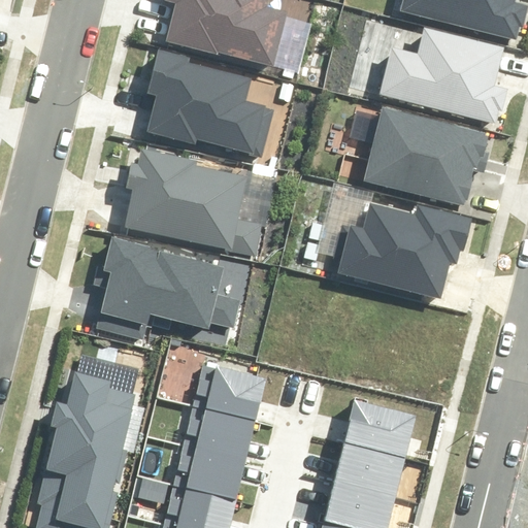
[(266,0),(164,0),(164,2),(175,5),(166,39),(273,66),(288,11),(265,5),(266,0)]
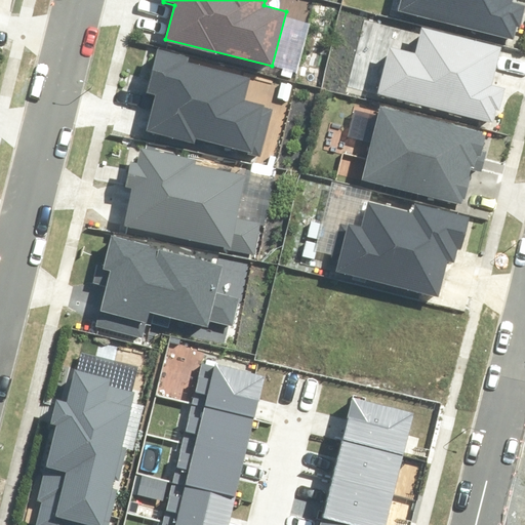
[(513,0),(399,0),(398,10),(512,36),(515,24),(524,26),(524,21),(524,3),(513,1),(513,0)]
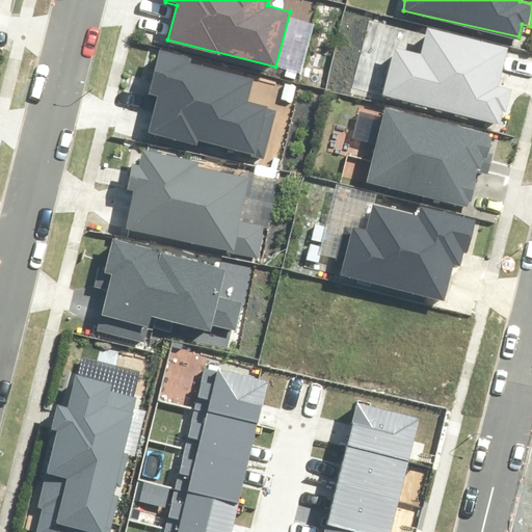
[(381,97),(499,124),(501,112),(506,113),(511,91),(494,87),(504,48),(425,29),(420,51),(394,45),(381,97)]
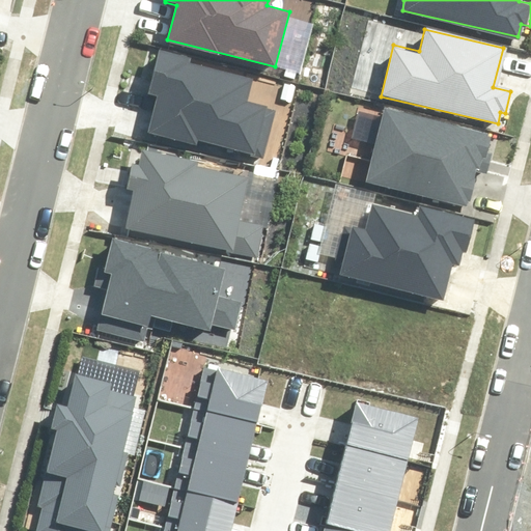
[(190,57),(159,49),(147,92),(159,95),(148,134),(198,146),(199,141),(263,158),(276,110),(246,103),(251,79),(188,62),(190,57)]
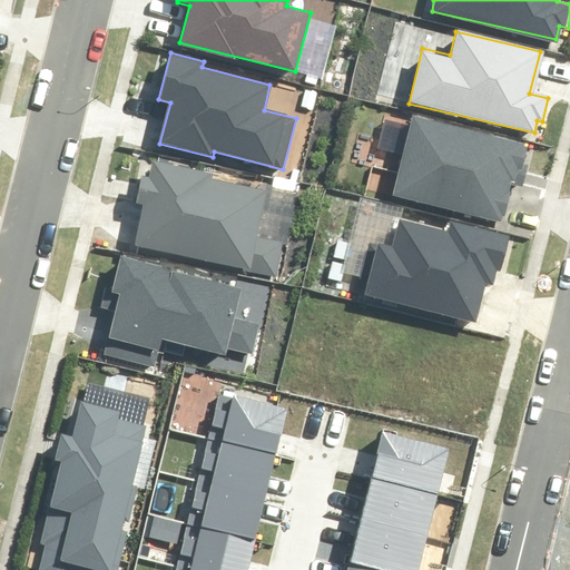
[(134,245),(277,277),(285,243),(257,237),(268,188),(213,176),(215,170),(156,157),(151,180),(144,178),(138,203),(143,204),(134,245)]
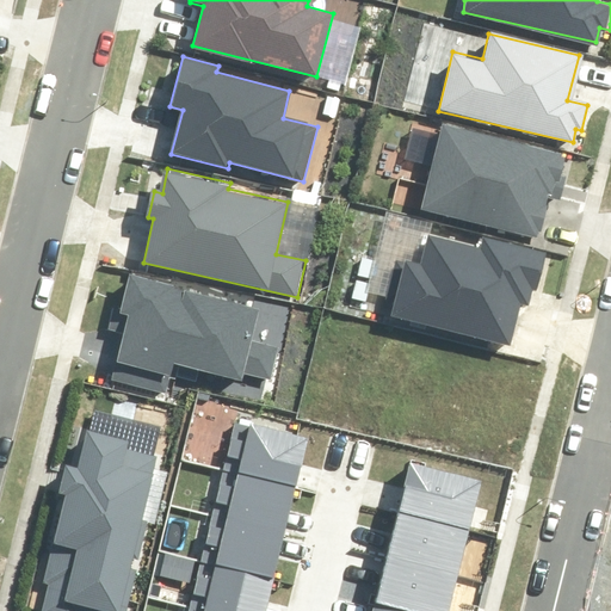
[(259,312),(130,278),(122,310),(109,308),(103,332),(123,337),(111,380),(165,393),(172,360),(242,378),(244,371),(271,378),(279,347),(252,340),(259,312)]
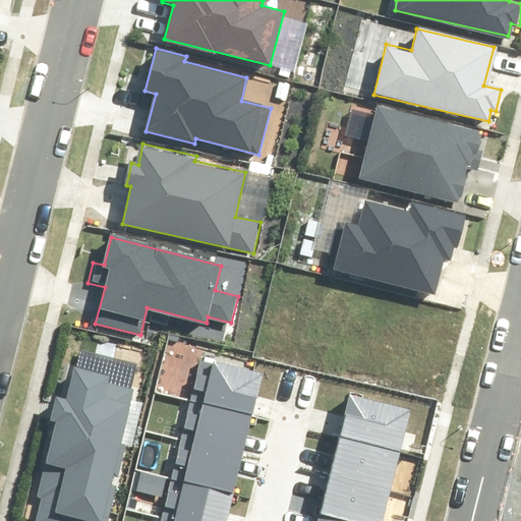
[(226,520),(262,377),(197,361),(159,520),(226,520)]
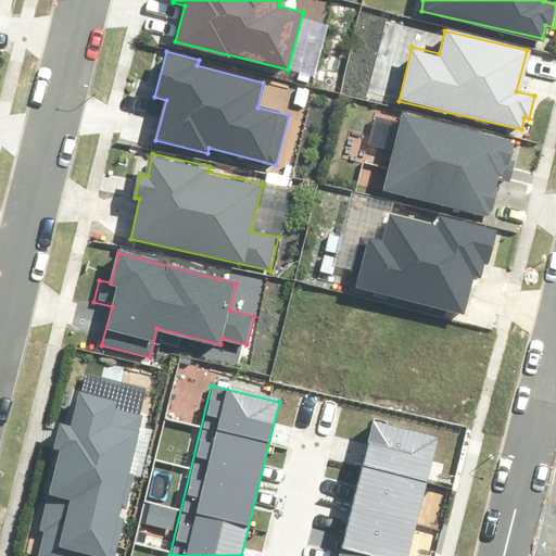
[(114,401),(80,392),(73,426),(60,422),(33,534),(38,536),(34,555),(116,555),(125,519),(119,518),(122,505),(129,508),(138,472),(131,471),(144,414),(113,406),(114,401)]
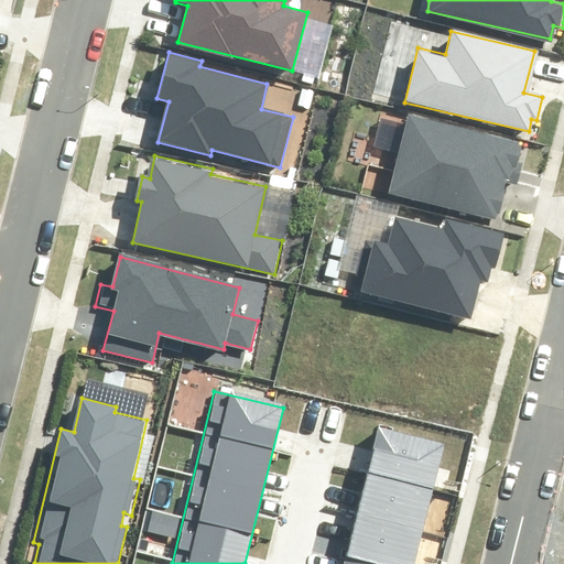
[(380,430),(345,563),(413,563),(444,446),(380,430)]
